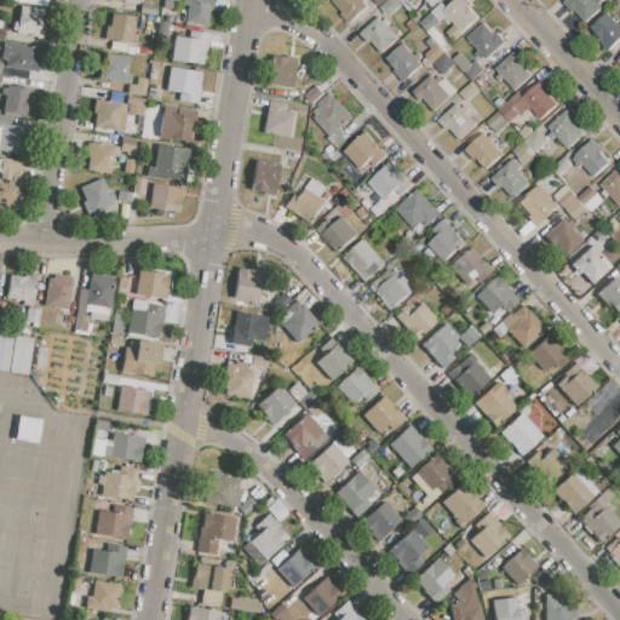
[(188,0),(210,0),(206,27),(184,23),(188,0)]
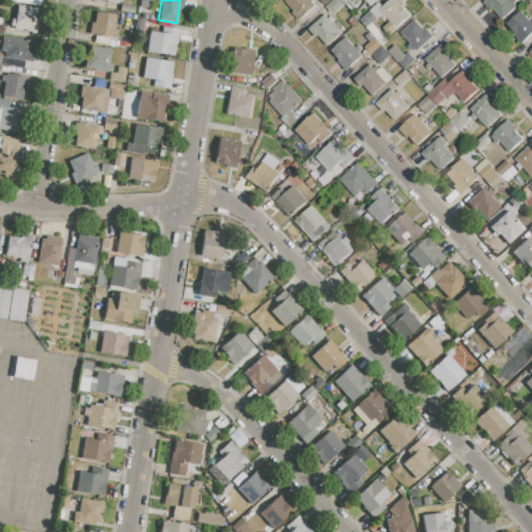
[(285,1),(286,0),(313,0),(312,1),(316,5),(298,21),(293,15),(295,14),(285,1)]
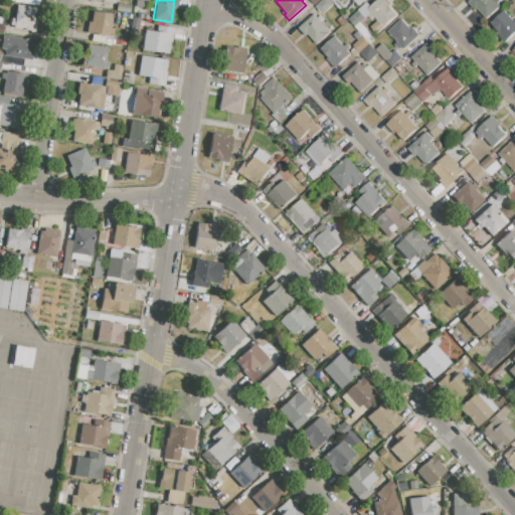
[(316,6),(323,0),(329,0),(333,4),(323,13),(316,6)]
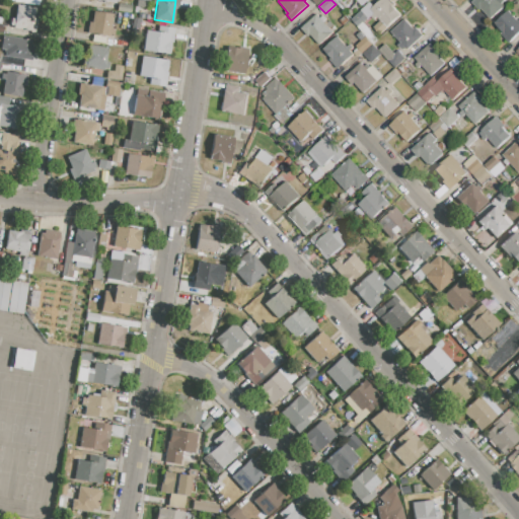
[(335,0),(341,0),(348,7),(344,10),(335,0)]
